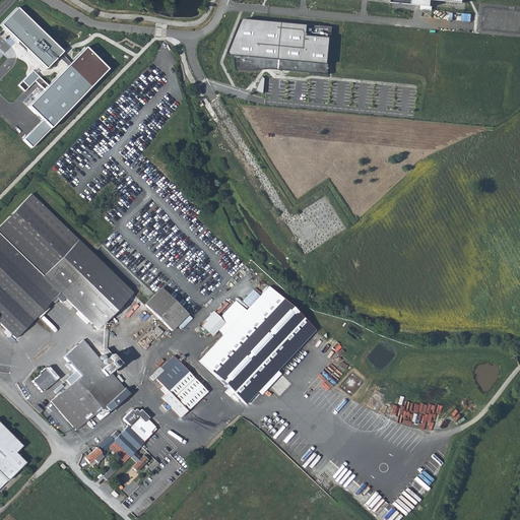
[(390,0),(390,3),(420,6),(420,10),(432,11),(432,1),(464,3),(464,0),(390,0)]
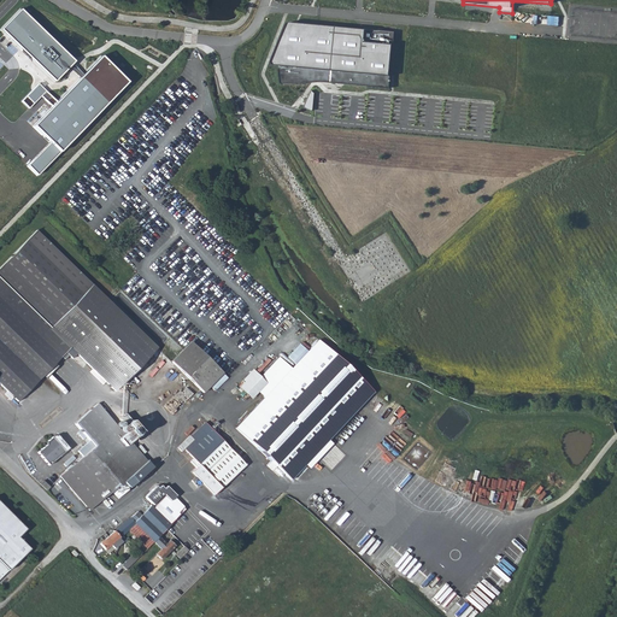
[(21,10),(1,29),(27,54),(56,82),(72,66),(76,62),(21,10)]
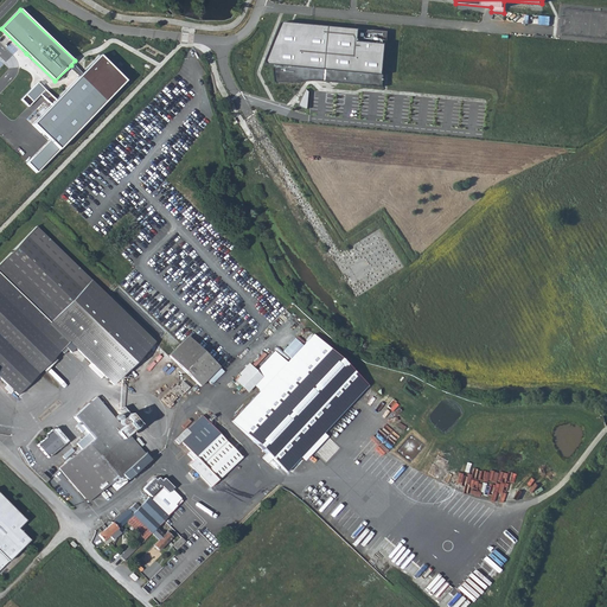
[(540,14),(540,24),(555,25),(556,16),(540,14)]
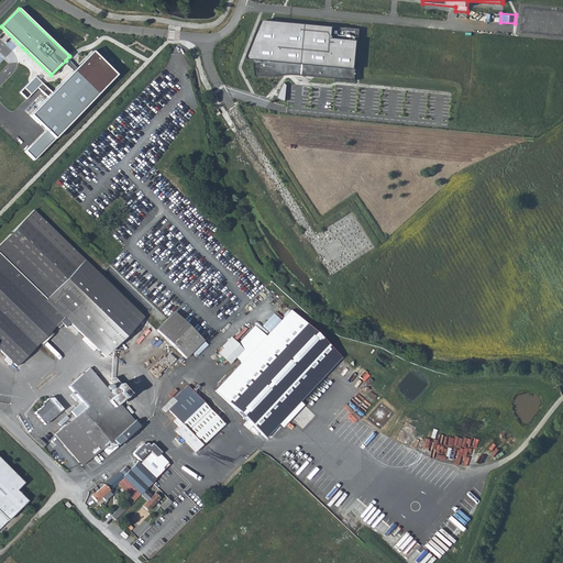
[(264,22),(246,58),(263,61),(255,62),(256,76),(298,74),(353,80),(357,29),(264,22)]
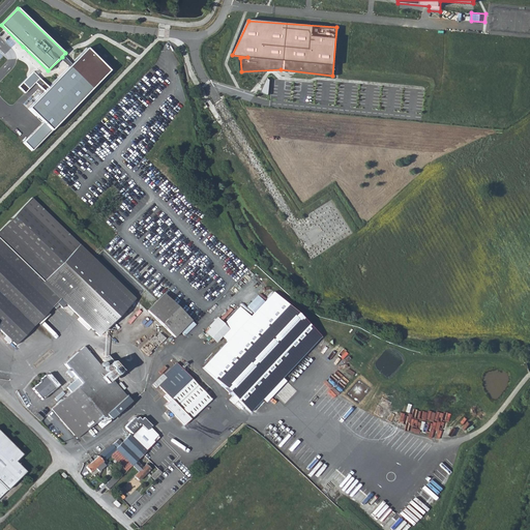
[(46,92),(28,110),(42,124),(24,143),(32,152),(33,150),(51,133),(110,72),(87,50),(75,62),(71,65),(49,88),(46,92)]
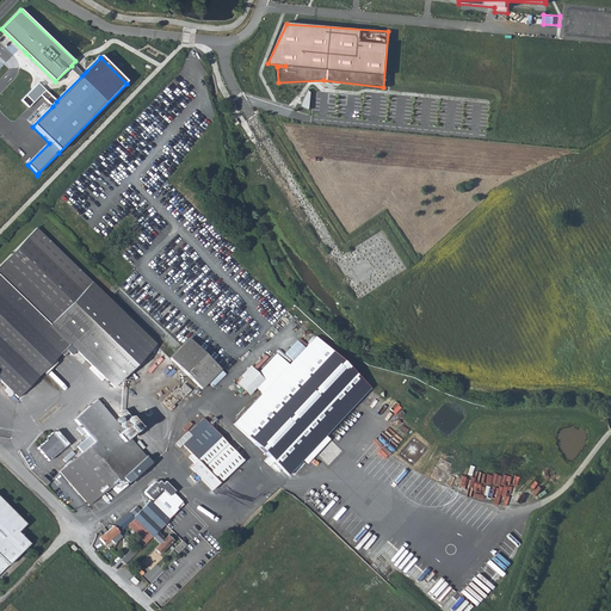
[(75,61),(72,66),(82,75),(86,72),(75,61)]
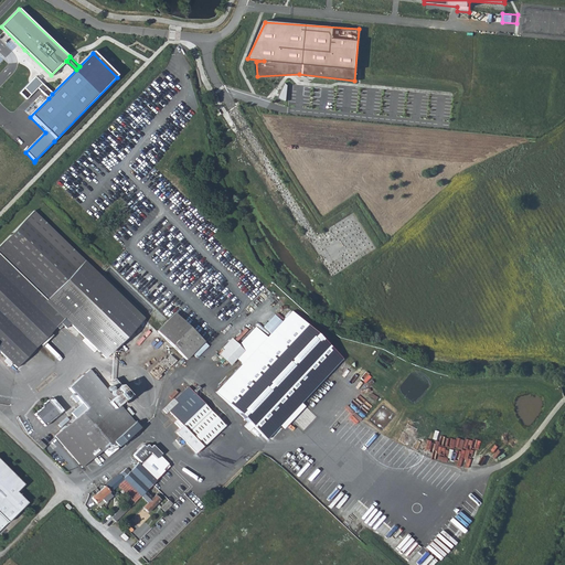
[(52,94),(35,77),(21,92),(20,93),(28,100),(38,88),(49,98),(52,94)]
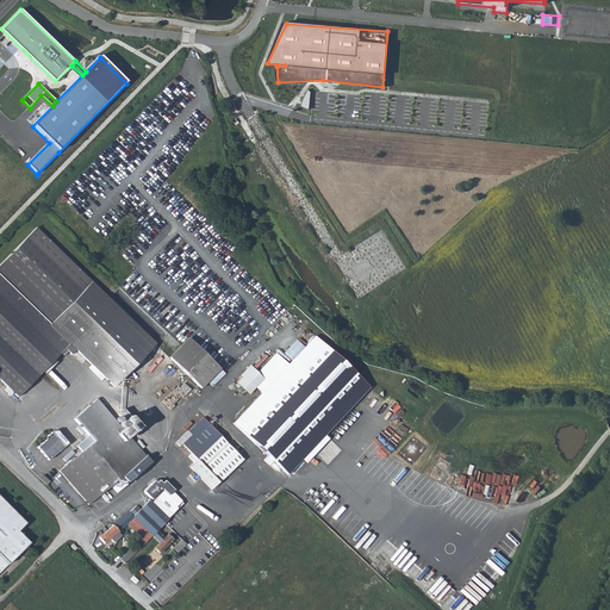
[(0,263),(0,373),(36,336),(91,278),(36,226),(0,263)]
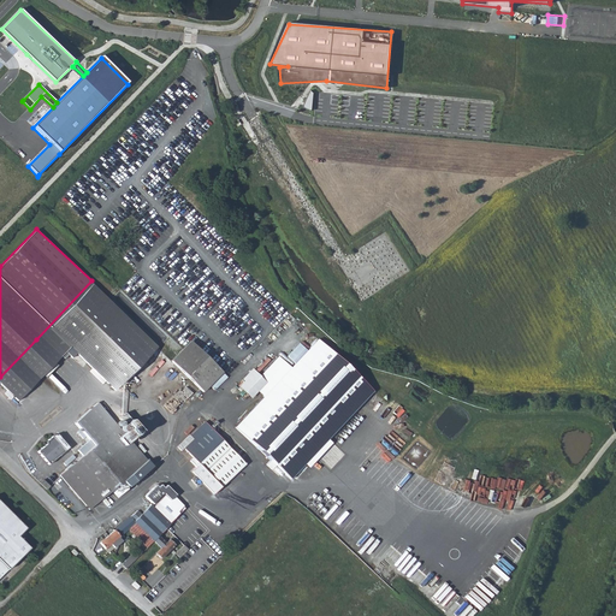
[(36,339),(58,360),(71,347),(114,390),(159,345),(111,300),(92,280),(36,339)]
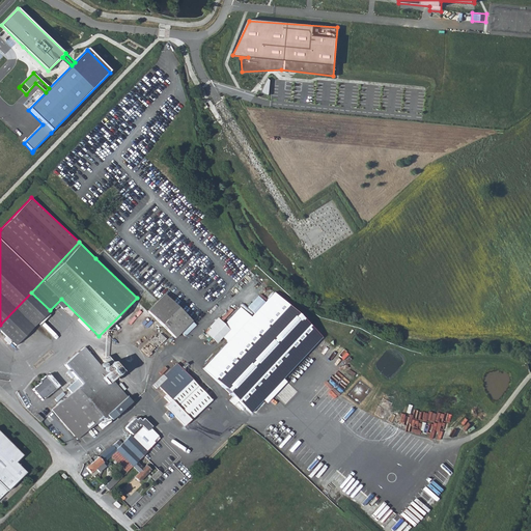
[(149,287),(148,289),(148,291),(148,292),(149,295),(150,296),(151,297),(154,298),(156,297),(158,296),(159,295),(160,292),(160,290),(159,288),(158,287),(156,286),(155,286),(152,286),(150,286),(149,287)]
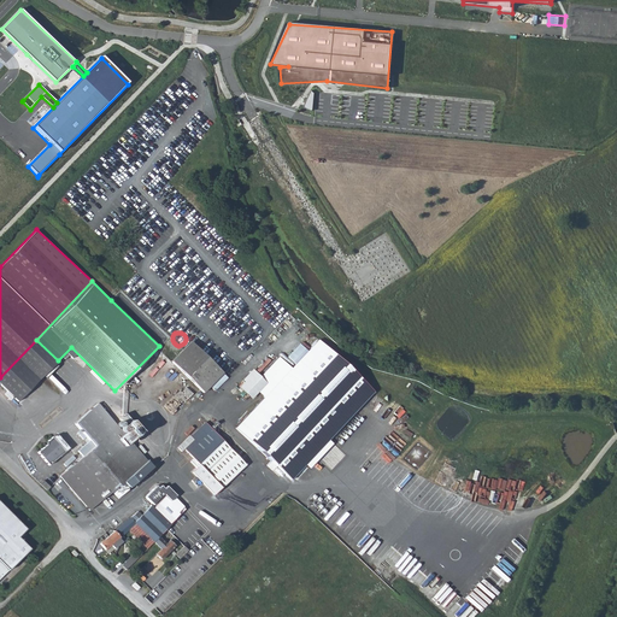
[(0,377),(0,381),(19,400),(58,360),(36,340),(0,377)]
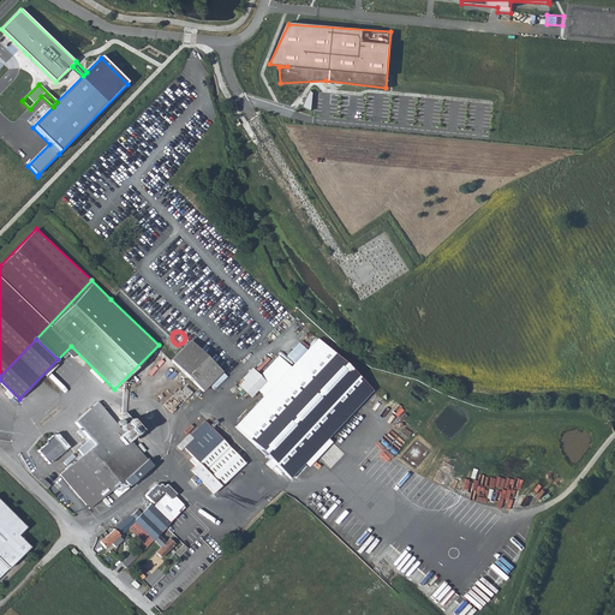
[(172,357),(190,375),(208,358),(189,339),(172,357)]
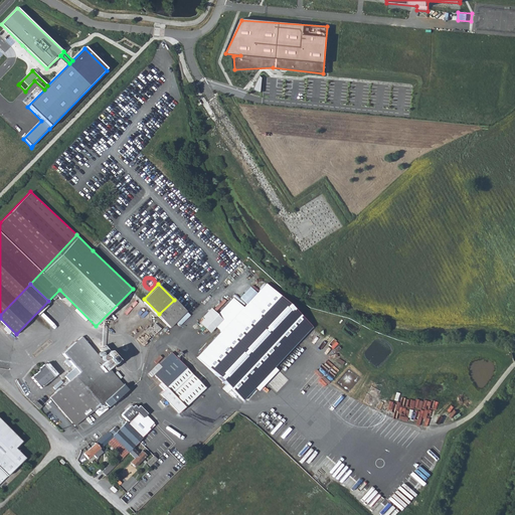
[(138,288),(137,289),(136,291),(137,293),(137,294),(138,296),(140,297),(142,297),(143,297),(145,296),(146,294),(147,293),(147,291),(147,289),(146,288),(144,287),(143,286),(141,286),(139,287),(138,288)]
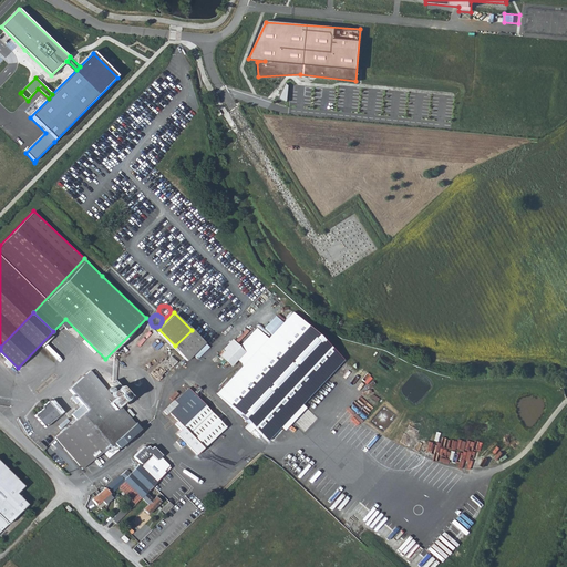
[(245,364),(215,395),(266,442),(341,360),(291,315),(253,356),(245,364)]
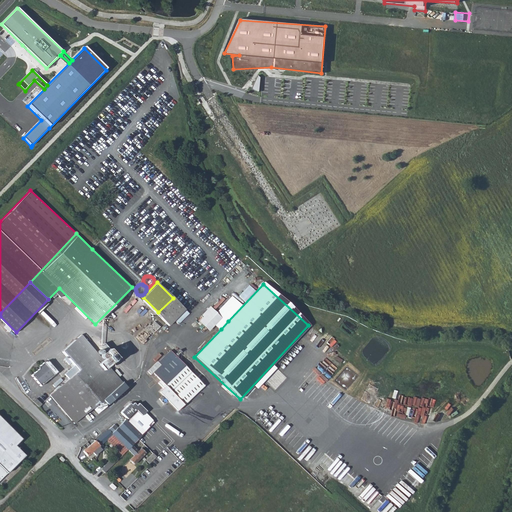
[(158,312),(171,324),(185,310),(173,298),(158,312)]
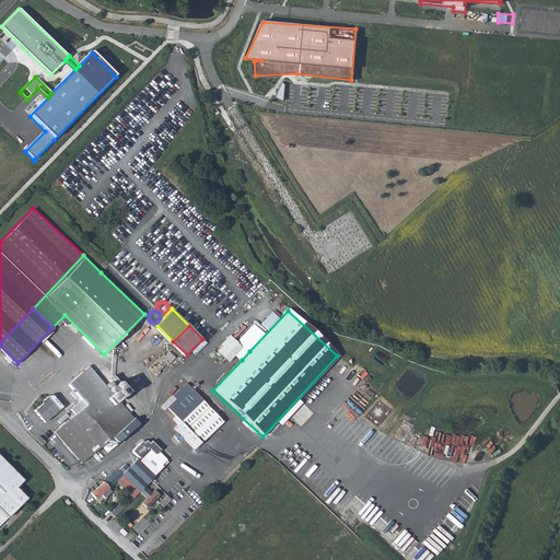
[(242,360),(249,351),(245,347),(237,356),(242,360)]
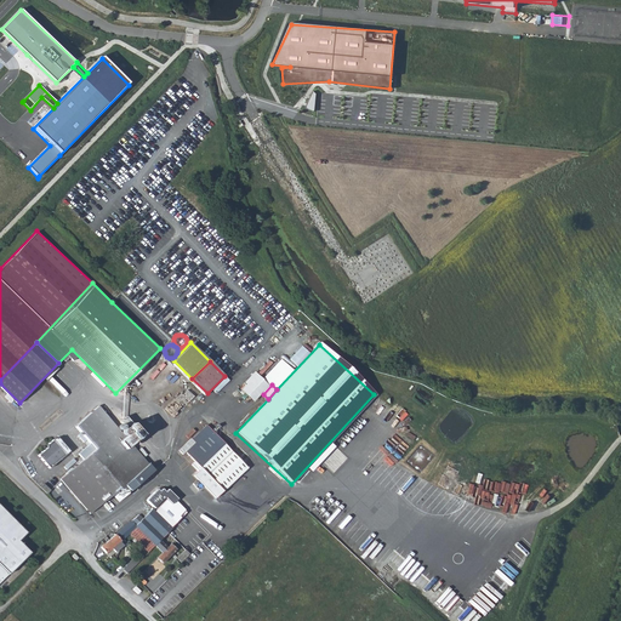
[(61,478),(91,512),(118,488),(124,484),(149,461),(132,442),(118,425),(113,419),(100,404),(92,409),(74,425),(89,442),(84,446),(90,453),(83,459),(61,478)]
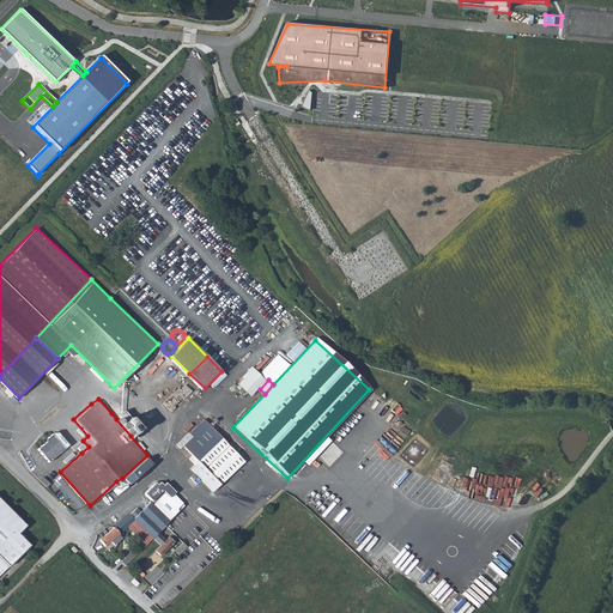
[(116,419),(131,436),(140,428),(131,417),(127,420),(121,414),(116,419)]
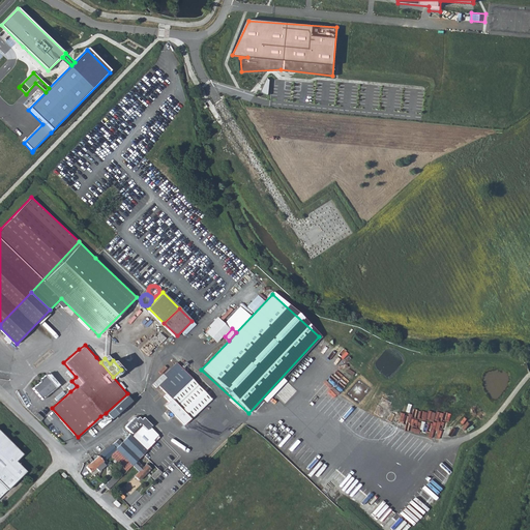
[(160,380),(174,365),(173,364),(159,379),(160,380)]
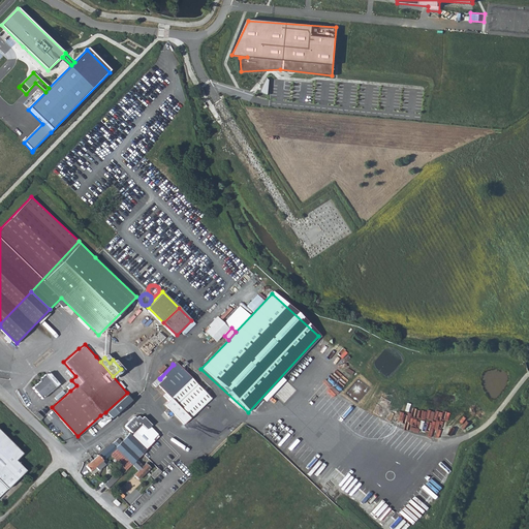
[(160,379),(162,381),(156,387),(167,399),(162,405),(181,426),(209,400),(174,365),(160,379)]
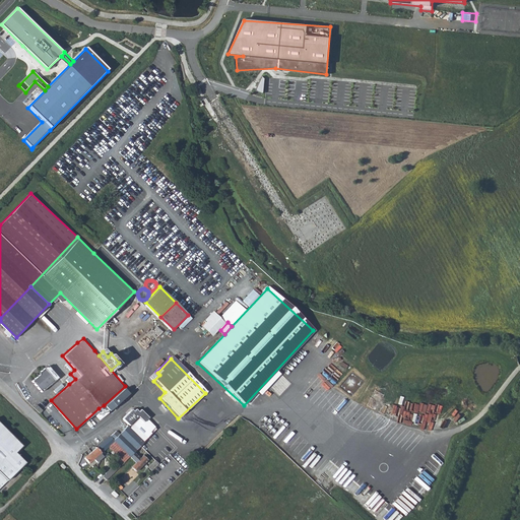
[(31,381),(42,391),(54,380),(58,378),(48,367),(47,368),(46,367),(45,367),(40,372),(39,376),(31,381)]
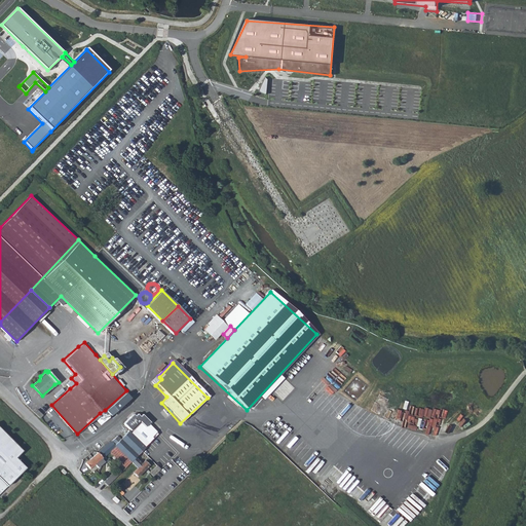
[(66,383),(70,388),(76,383),(71,378),(66,383)]
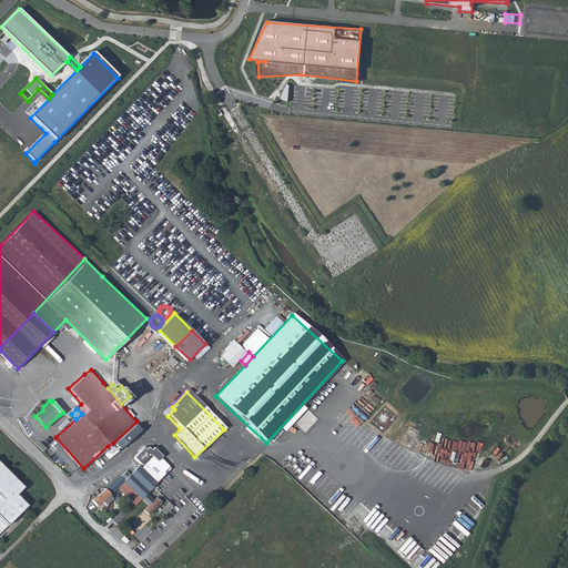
[(372,415),(371,427),(391,428),(392,416),(372,415)]
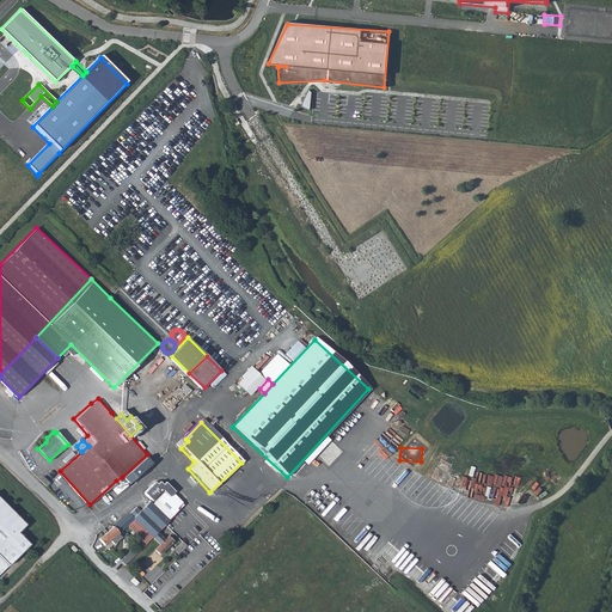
[(116,481),(121,488),(127,482),(122,477),(116,481)]
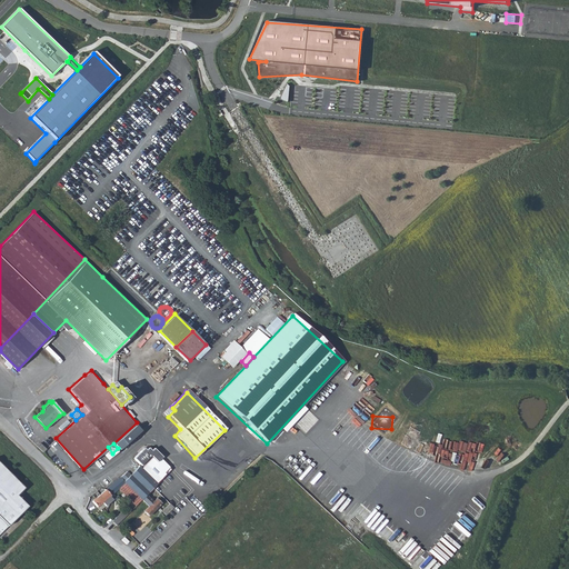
[(109,486),(115,490),(119,486),(131,498),(143,486),(148,491),(177,462),(169,456),(159,466),(152,459),(142,469),(135,461),(109,486)]
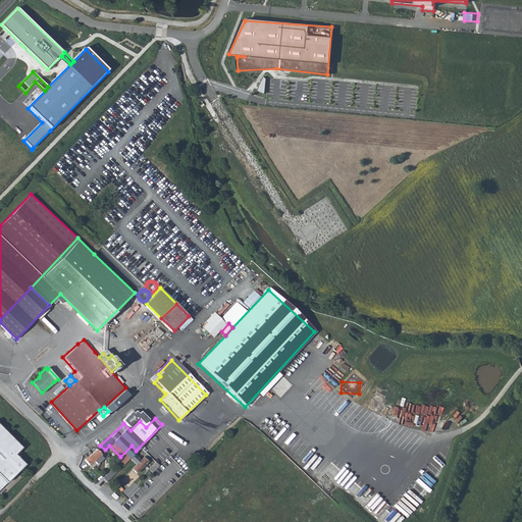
[(0,424),(0,486),(25,463),(17,455),(20,452),(18,450),(21,447),(0,424)]
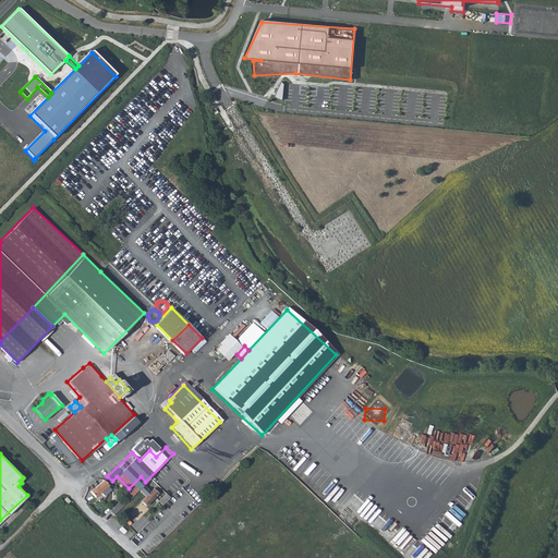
[(91,492),(96,497),(100,492),(102,495),(111,486),(111,485),(109,484),(112,481),(107,476),(93,490),(92,490),(91,492)]
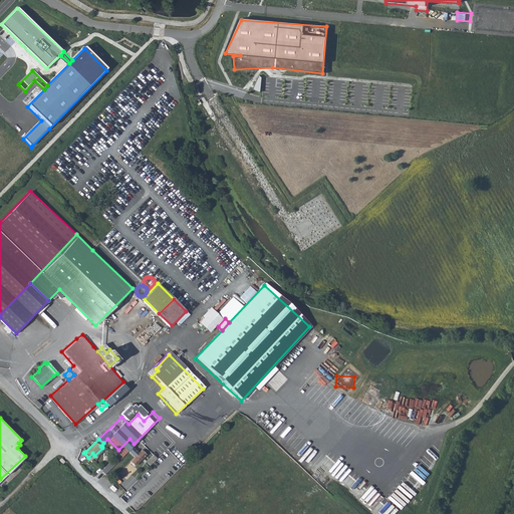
[(118,450),(123,455),(127,452),(134,446),(135,445),(134,444),(130,439),(118,450)]
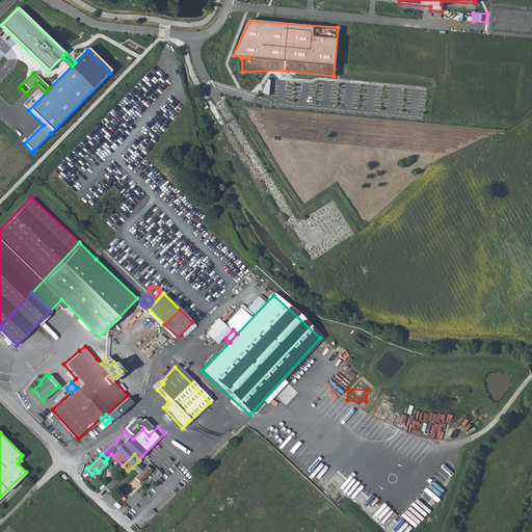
[(132,468),(138,474),(134,478),(139,482),(151,471),(147,466),(144,469),(138,461),(132,468)]
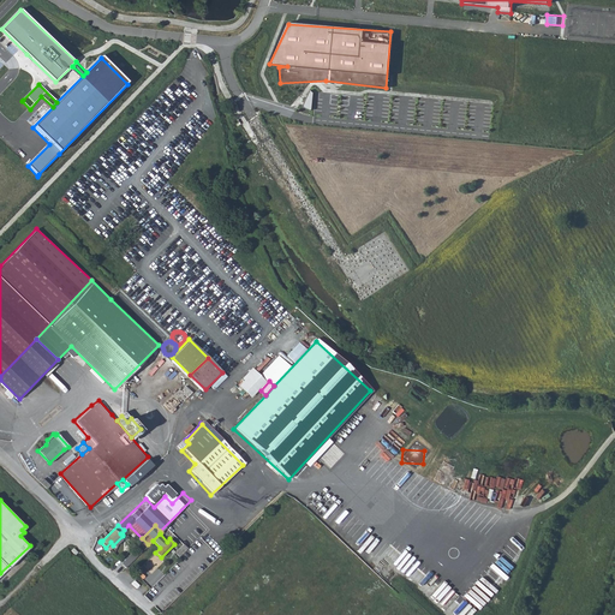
[(120,563),(127,568),(138,557),(132,551),(120,563)]
